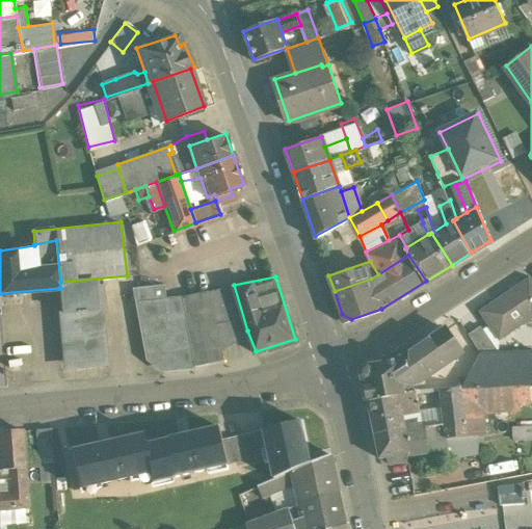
[(531,280),(529,279),(482,310),(500,336),(531,314),(531,280)]
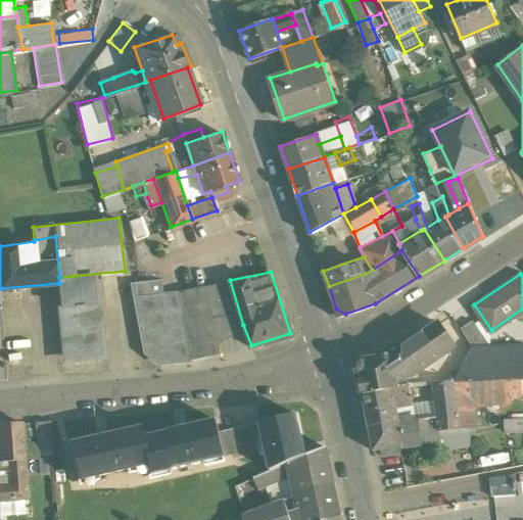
[(100,278),(73,281),(73,276),(59,277),(59,283),(58,283),(60,304),(65,351),(100,348),(96,301),(103,301),(100,278)]
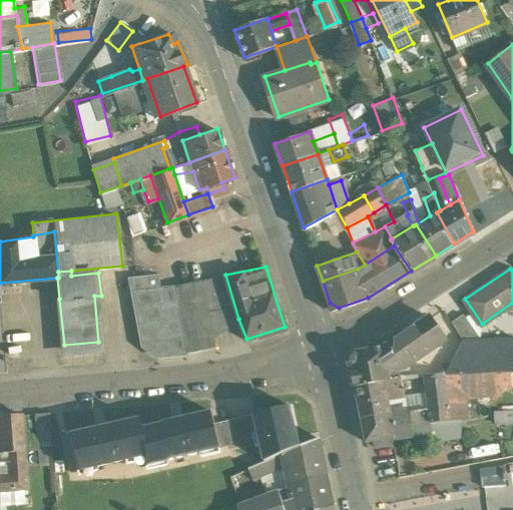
[(173,285),(158,287),(157,273),(129,276),(141,344),(155,355),(188,351),(173,285)]
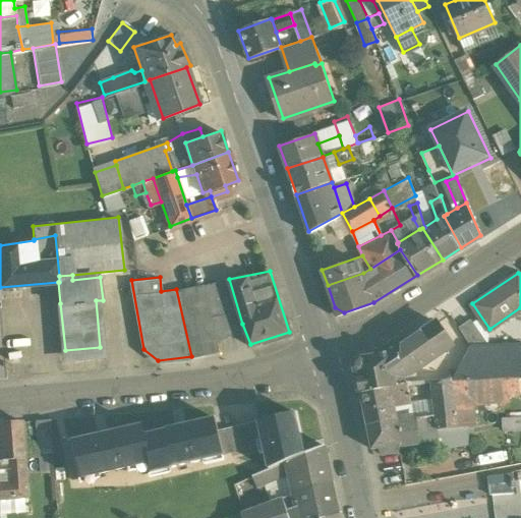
[(229,279),(205,284),(216,338),(233,332),(232,328),(242,324),(229,279)]
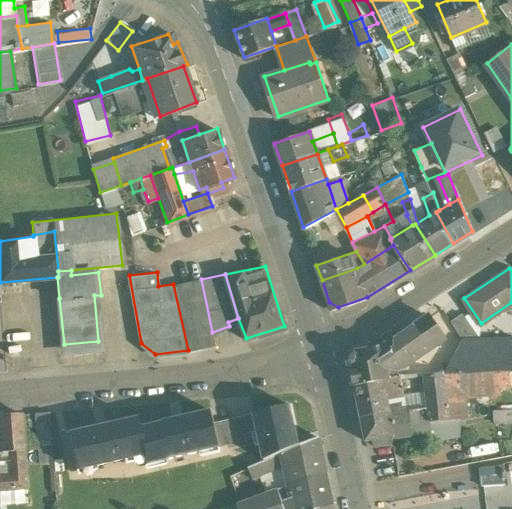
[(201,279),(173,284),(188,350),(188,351),(215,345),(212,332),(201,279)]
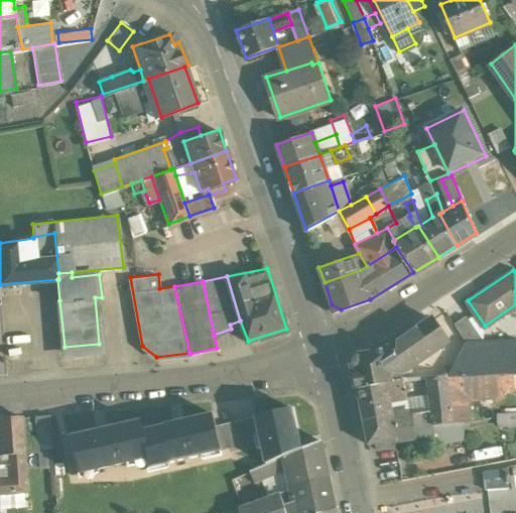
[(466,314),(455,323),(466,341),(470,341),(484,340),(466,314)]
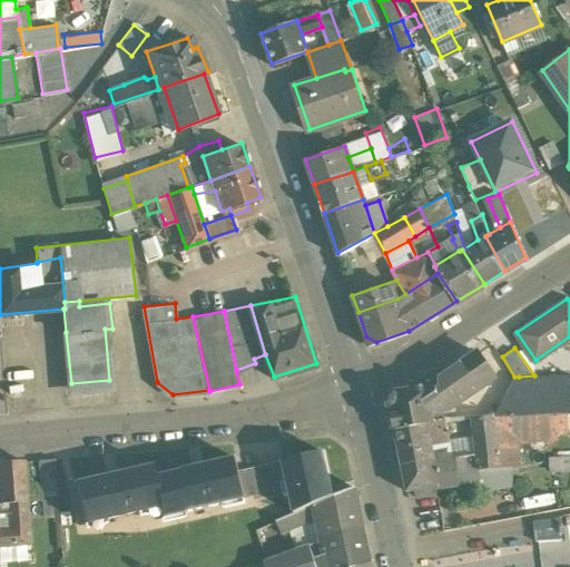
[(478,351),(440,377),(452,399),(460,400),(494,375),(478,351)]
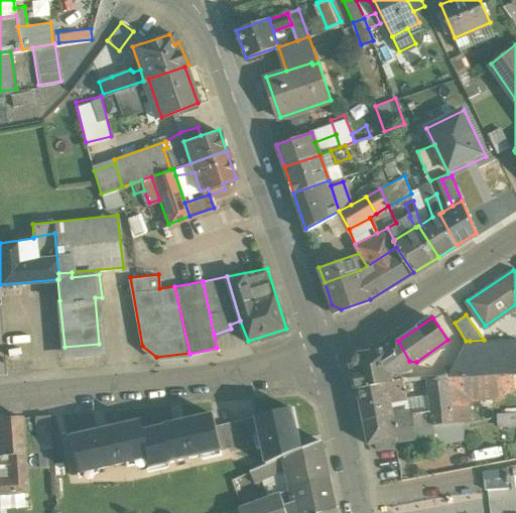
[(484,340),(470,341),(470,349),(484,349),(484,340)]
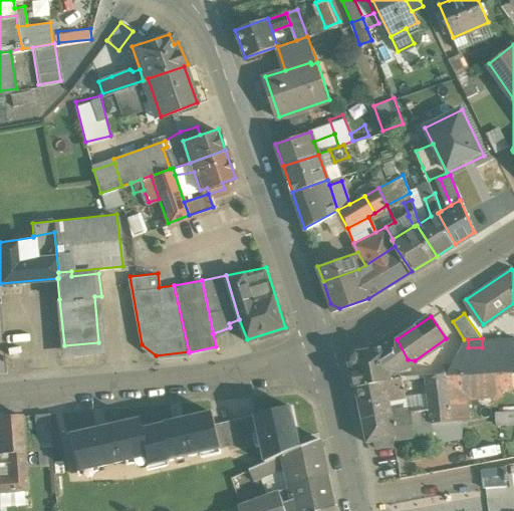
[(513,370),(513,338),(488,339),(488,354),(498,354),(498,371),(513,371),(513,370)]
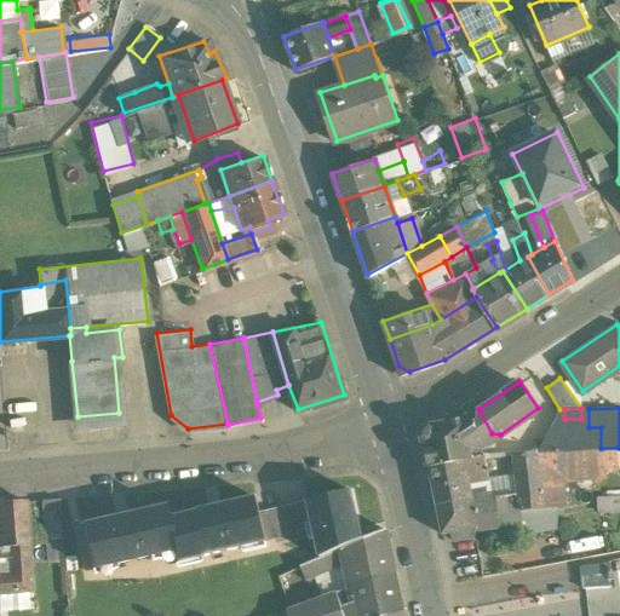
[(478,409),(463,420),(428,426),(423,435),(429,465),(483,456),(481,443),(489,442),(500,435),(492,433),(478,409)]
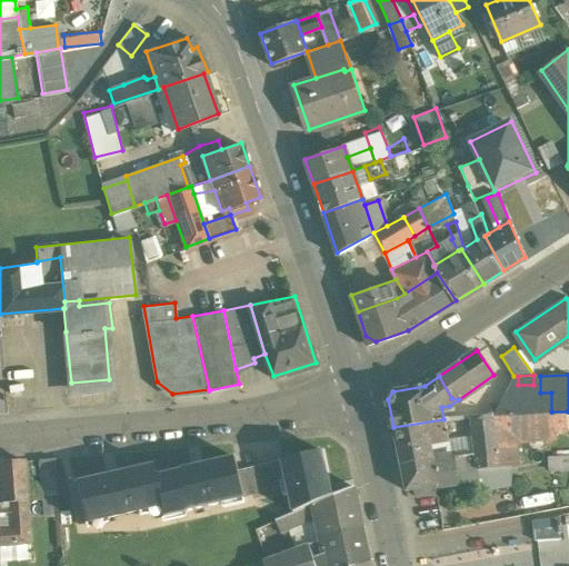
[(540,393),(510,394),(511,413),(551,411),(551,393),(540,393)]
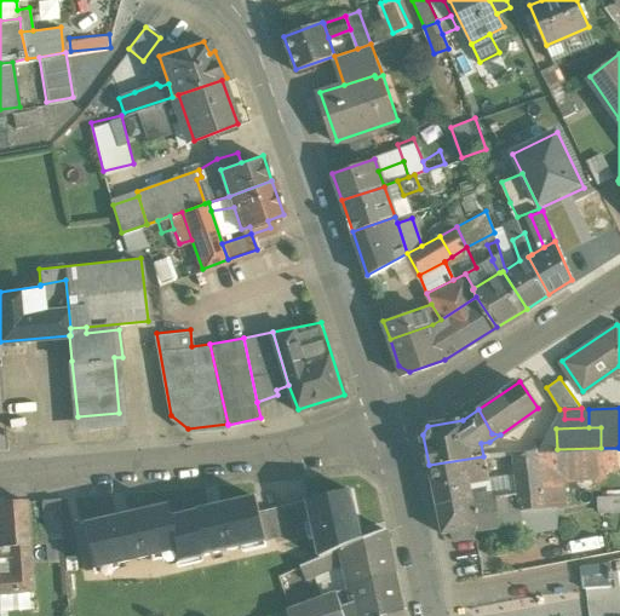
[(557,449),(539,450),(541,475),(561,473),(619,471),(619,448),(601,448),(557,449)]
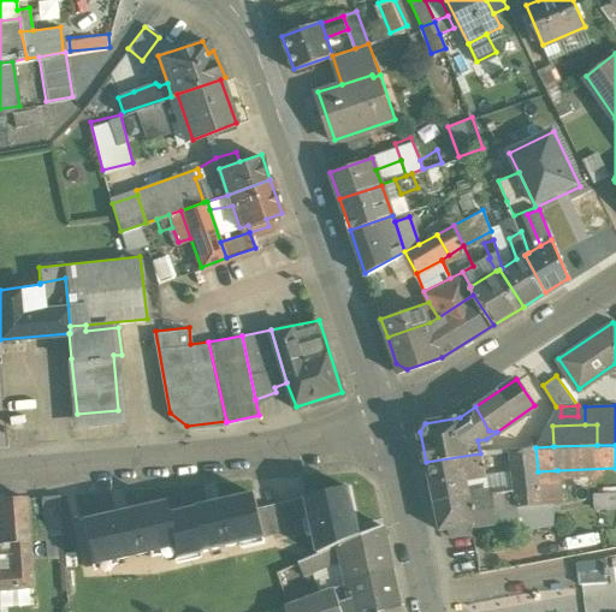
[(535,447),(511,449),(515,488),(539,483),(538,471),(535,447)]
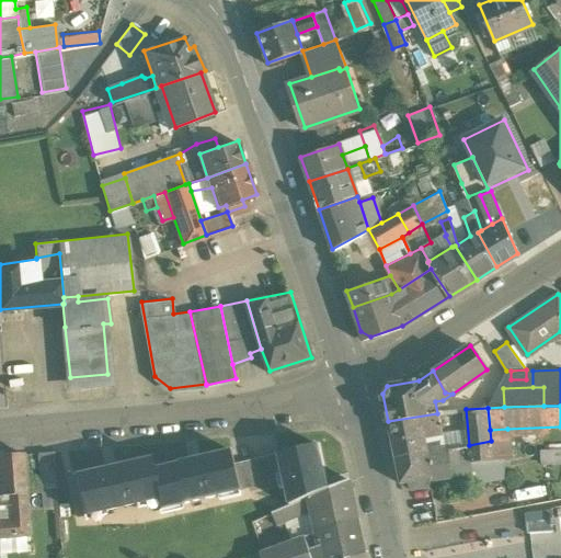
[(437,413),(388,421),(395,456),(426,452),(422,434),(444,431),(443,424),(439,412),(437,413)]
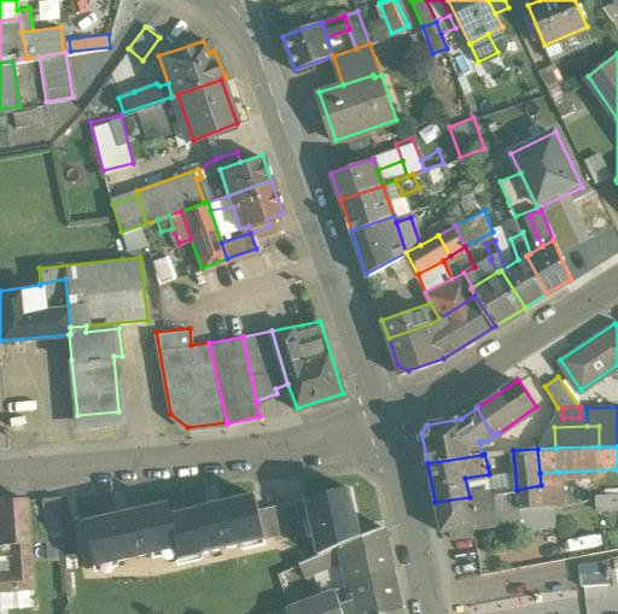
[(559,472),(540,473),(541,485),(560,489),(559,472)]
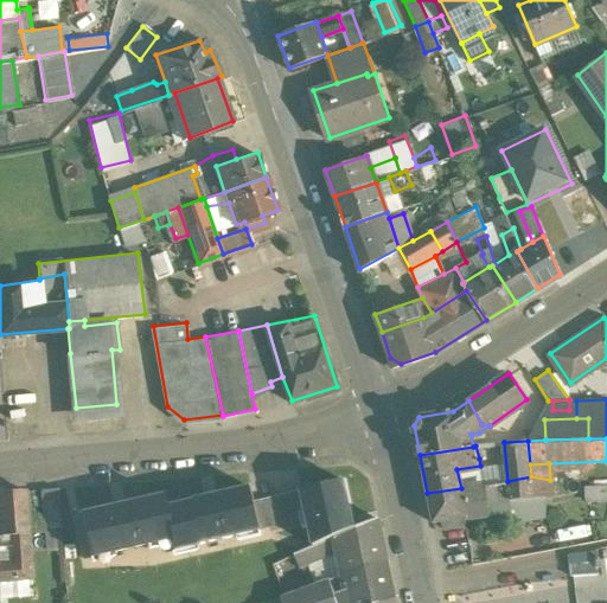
[(531,476),(508,481),(510,498),(532,494),(531,476)]
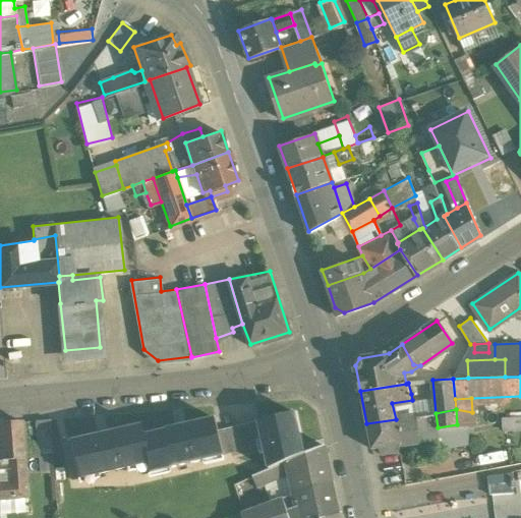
[(472,412),(456,409),(457,424),(472,424),(472,412)]
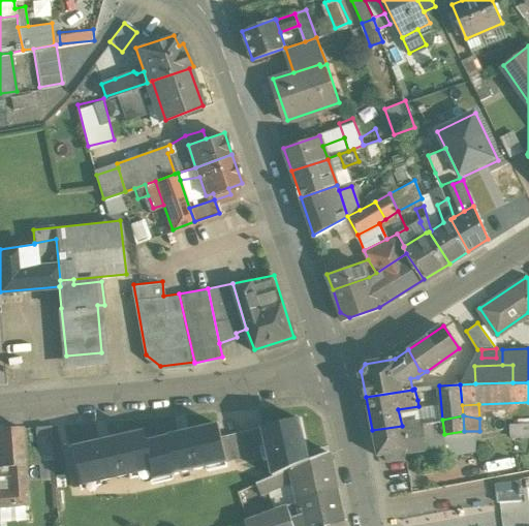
[(299,416),(260,426),(261,428),(267,450),(273,474),(291,466),(308,459),(299,416)]
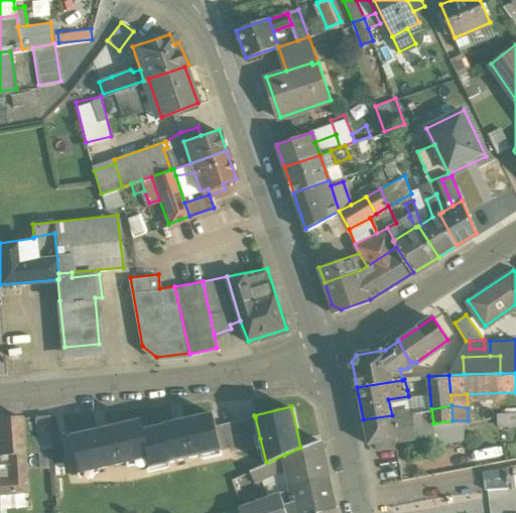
[(431,409),(417,411),(417,412),(411,413),(413,426),(433,423),(431,409)]
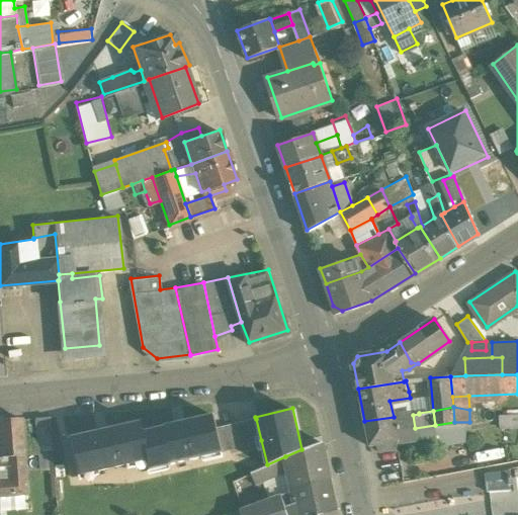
[(213,415),(138,431),(136,421),(67,437),(76,475),(144,459),(147,470),(222,450),(222,449),(217,428),(213,415)]
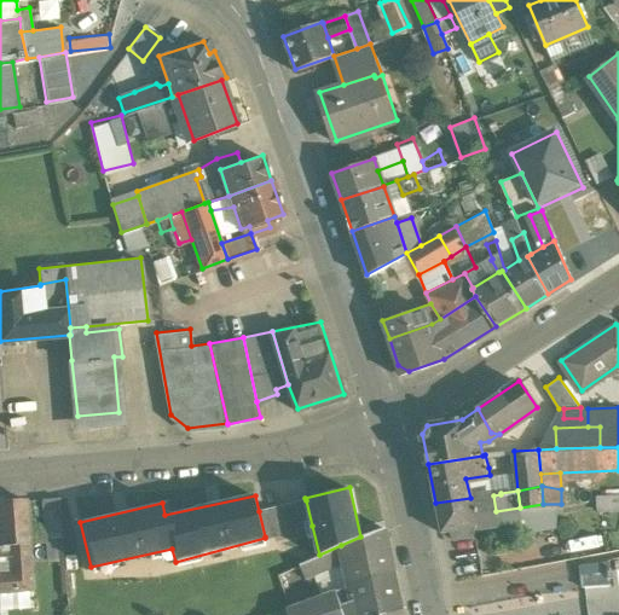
[(470,498),(435,503),(441,532),(451,531),(452,538),(470,534),(470,527),(497,523),(496,511),(493,495),(470,498)]
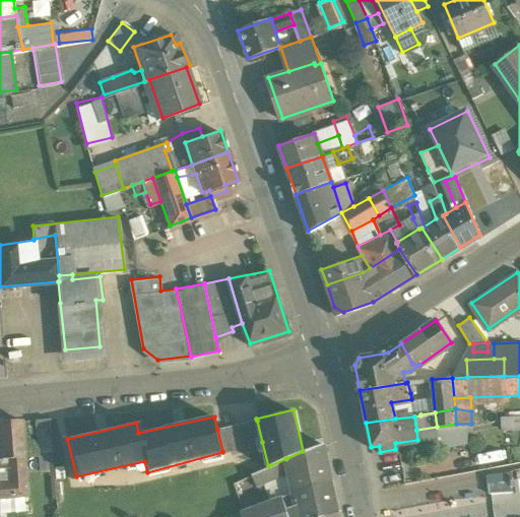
[(20,419),(0,421),(0,457),(6,457),(23,456),(20,419)]
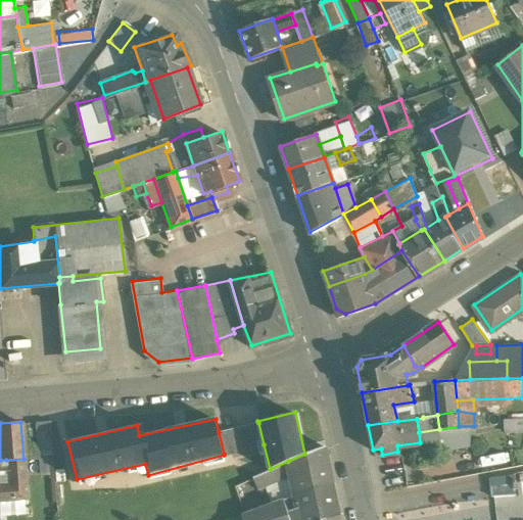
[(258,423),(219,432),(224,454),(264,444),(258,423)]
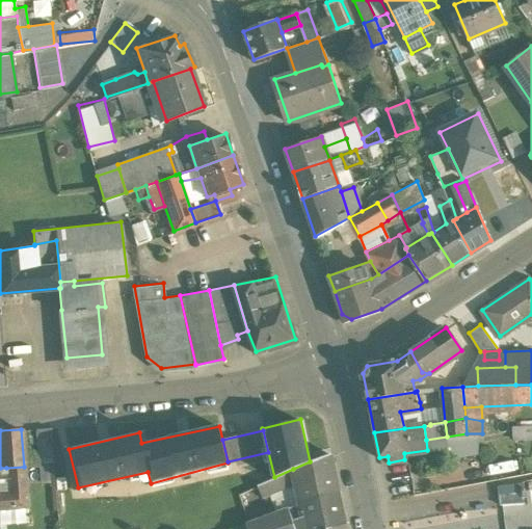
[(310,461),(293,469),(296,482),(300,503),(339,488),(335,474),(330,453),(310,461)]
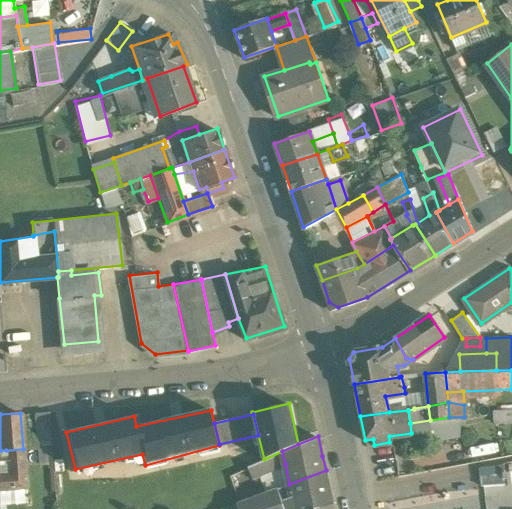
[(23,449),(6,450),(7,457),(8,474),(25,473),(23,449)]
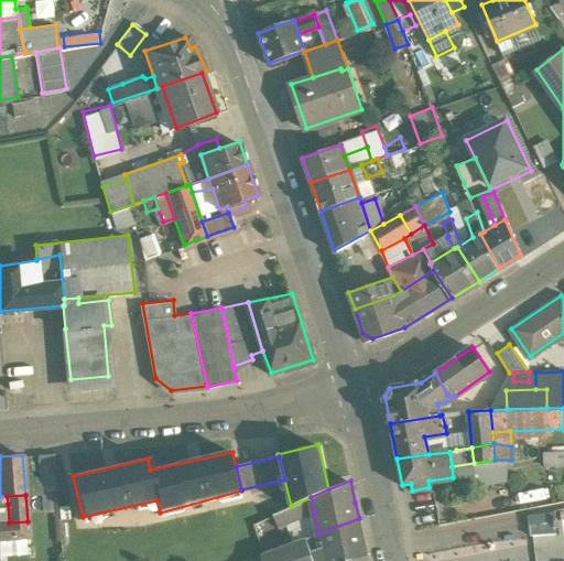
[(291,506),(275,513),(281,526),(286,524),(314,511),(311,497),(291,506)]
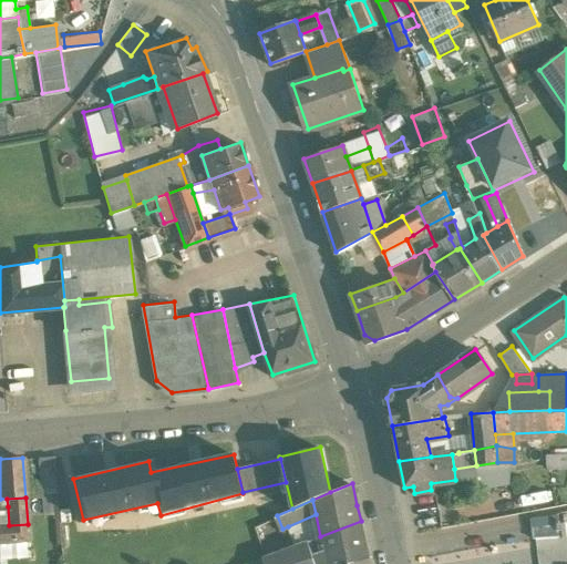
[(557,513),(531,516),(533,536),(557,535),(557,513)]
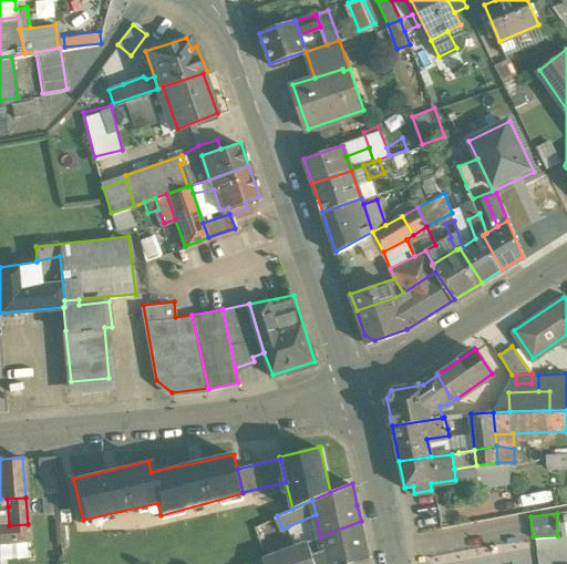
[(361,521),(320,536),(326,560),(327,563),(350,563),(369,557),(361,521)]
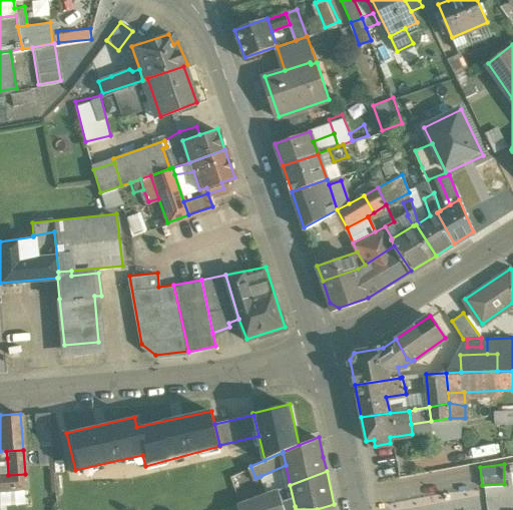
[(8,475),(0,475),(0,490),(26,489),(25,474),(8,475)]
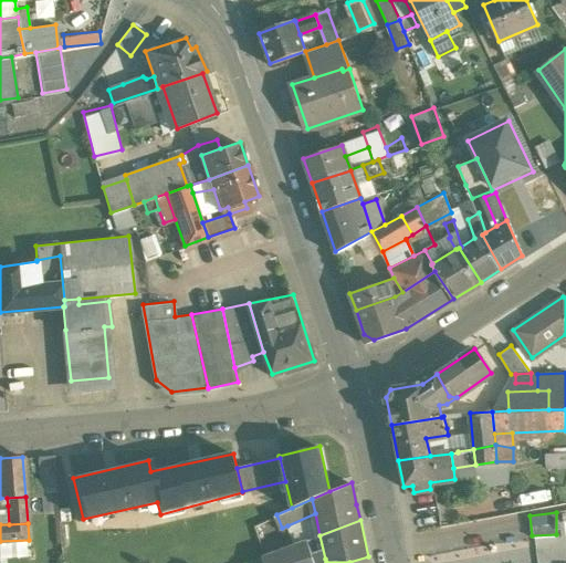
[(305,562),(293,562),(287,546),(264,555),(265,562),(310,562),(305,562)]
